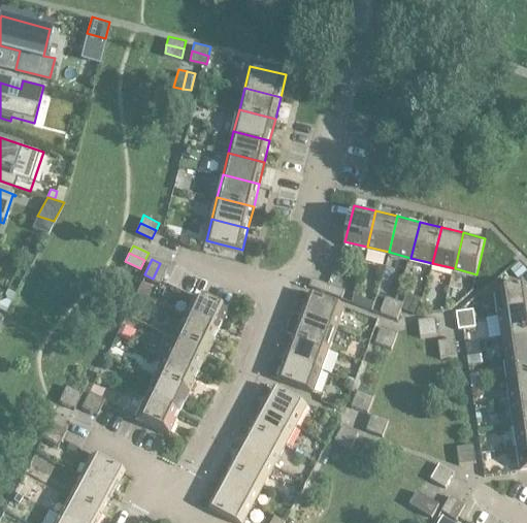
[(520,260),(512,266),(518,274),(526,267),(520,260)]
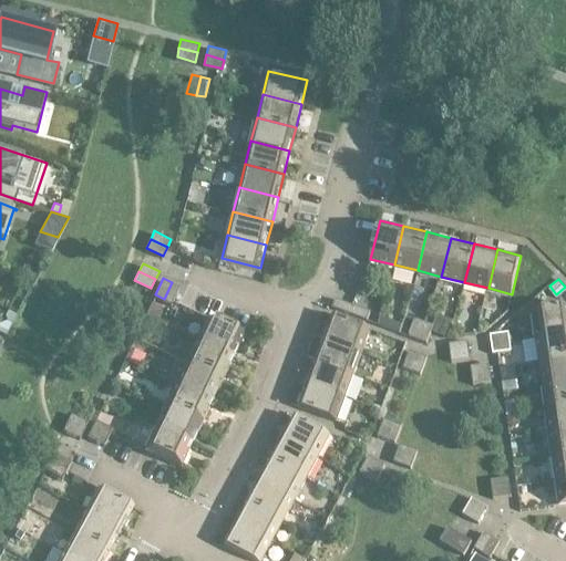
[(175,297),(181,286),(172,282),(164,299),(172,302),(175,297)]
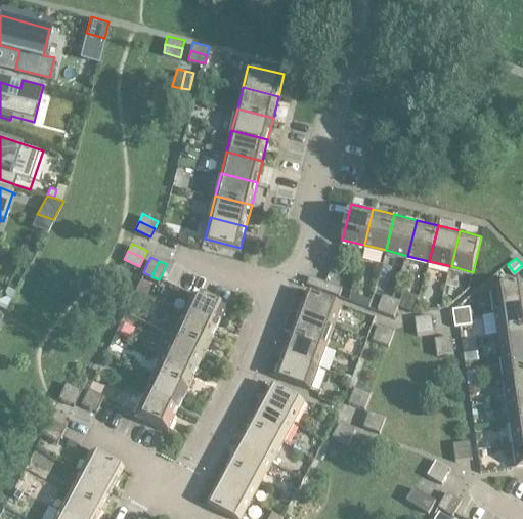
[(308,283),(323,288),(327,279),(311,274),(308,283)]
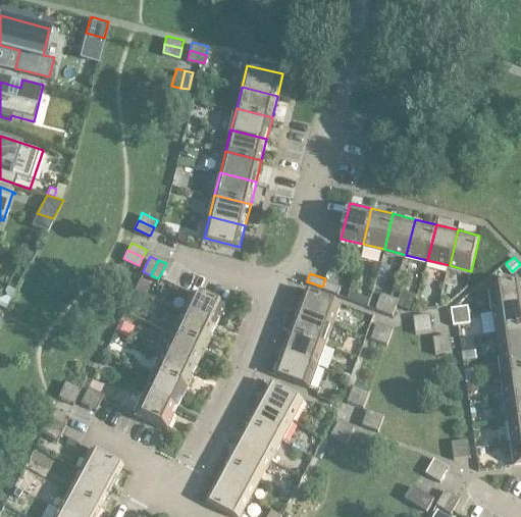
[(342,286),(325,278),(322,287),(339,293),(342,286)]
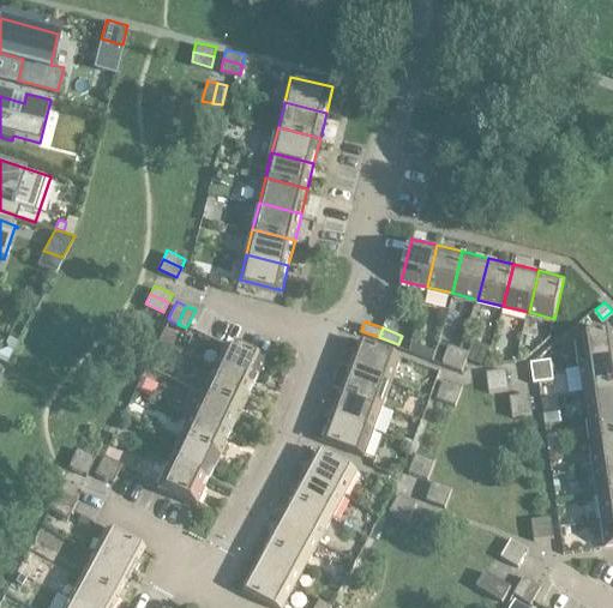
[(612,332),(577,337),(581,363),(612,359),(612,332)]
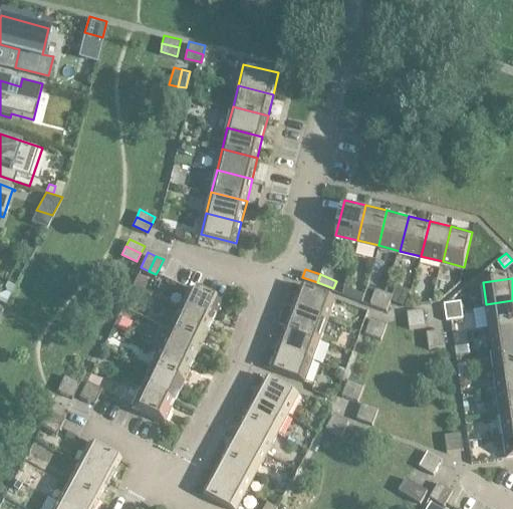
[(8,279),(6,284),(7,288),(12,291),(16,283),(8,279)]
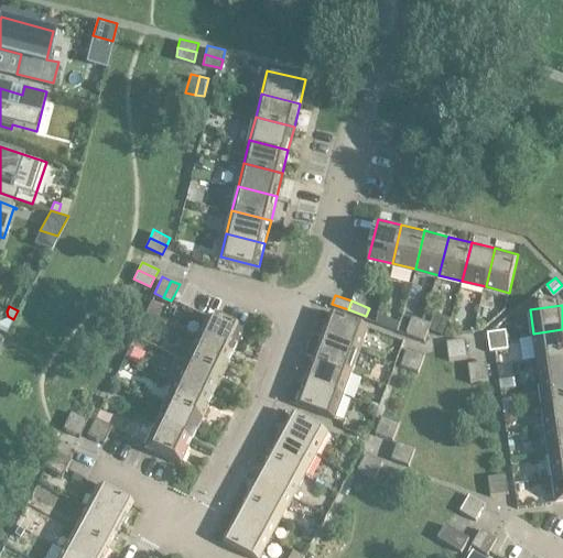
[(194,308),(191,315),(197,319),(202,313),(194,308)]
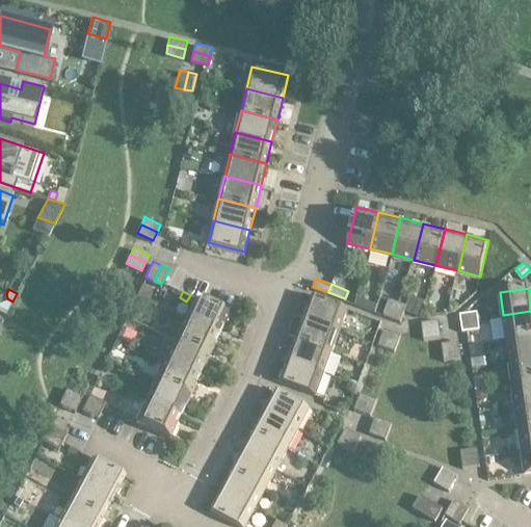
[(313,293),(313,294),(304,315),(340,328),(348,307),(313,293)]
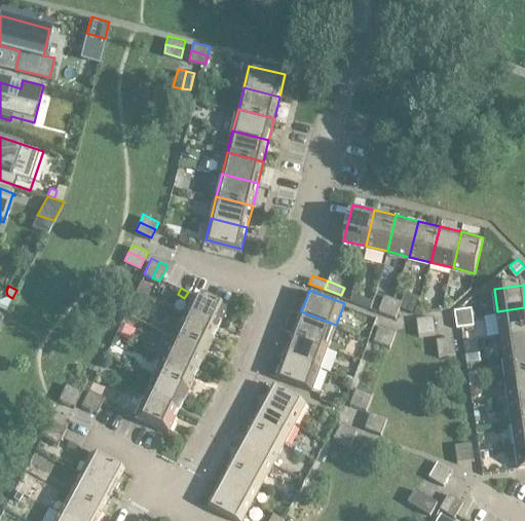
[(193,293),(184,313),(217,329),(226,309),(193,293)]
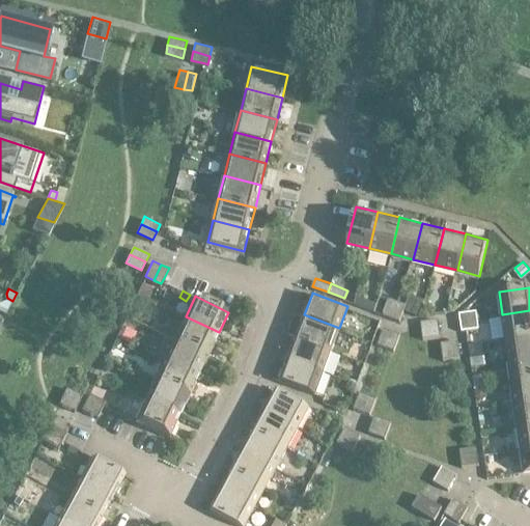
[(390,297),(384,313),(392,316),(398,300),(390,297)]
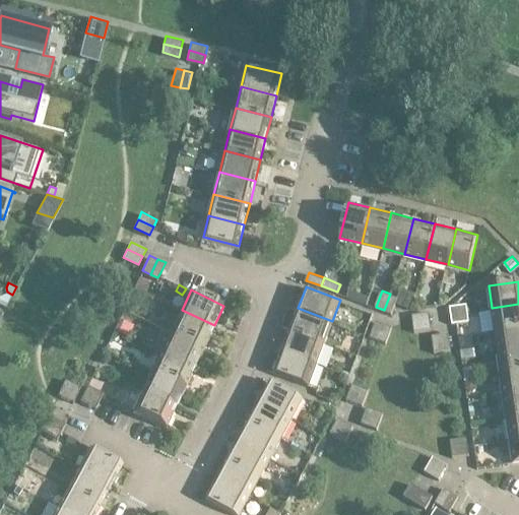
[(384,310),(392,313),(398,297),(390,294),(384,310)]
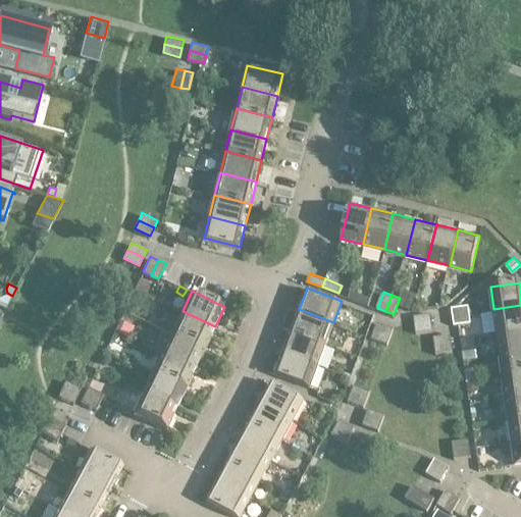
[(469,304),(460,305),(452,306),(454,315),(470,313),(469,304)]
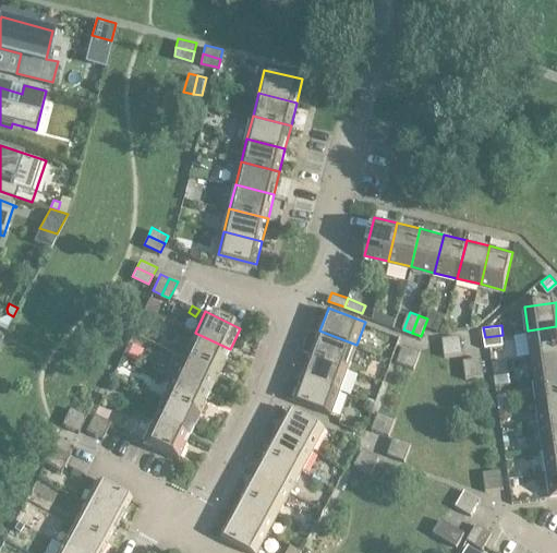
[(556,326),(528,331),(531,353),(556,350),(556,326)]
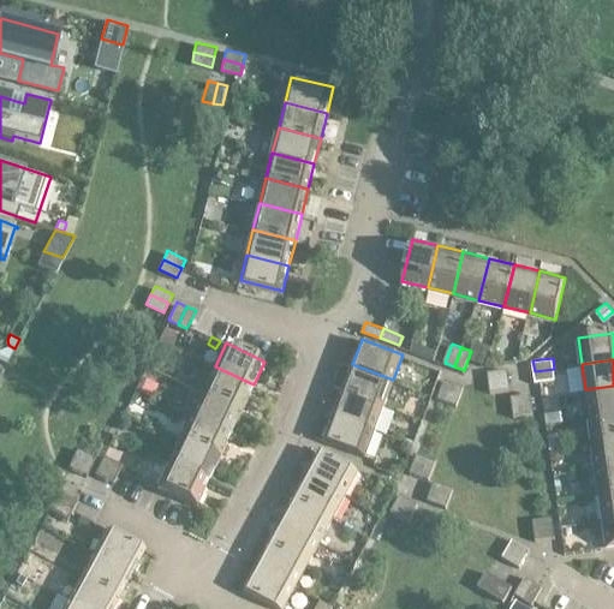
[(393,380),(352,364),(343,389),(385,405),(393,380)]
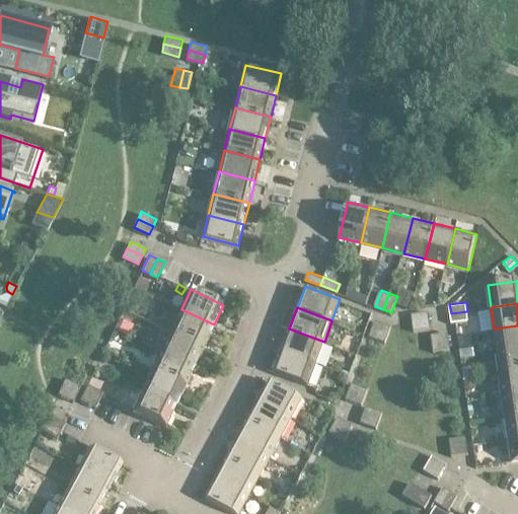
[(214,324),(181,309),(171,329),(205,345),(214,324)]
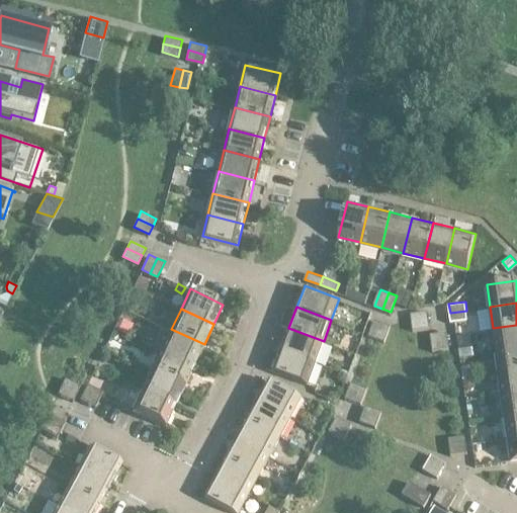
[(411,312),(412,320),(429,318),(428,310),(411,312)]
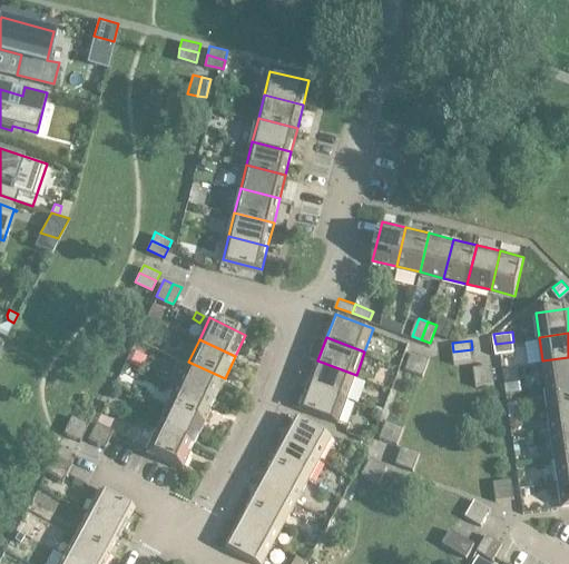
[(514,350),(513,342),(496,344),(497,353),(514,350)]
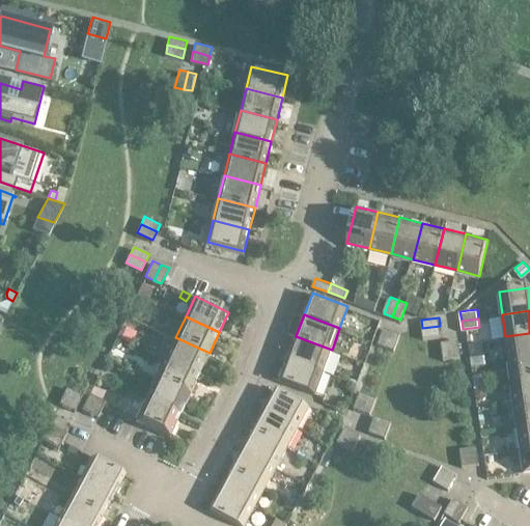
[(441,334),(440,326),(422,328),(424,337),(441,334)]
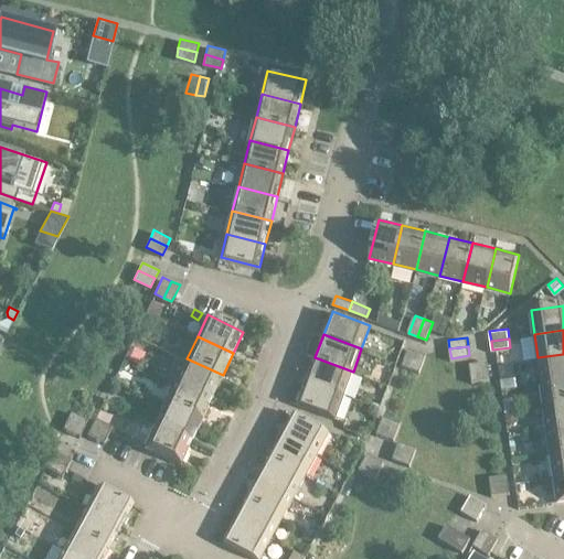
[(402,364),(403,365),(411,367),(417,351),(408,347),(402,364)]
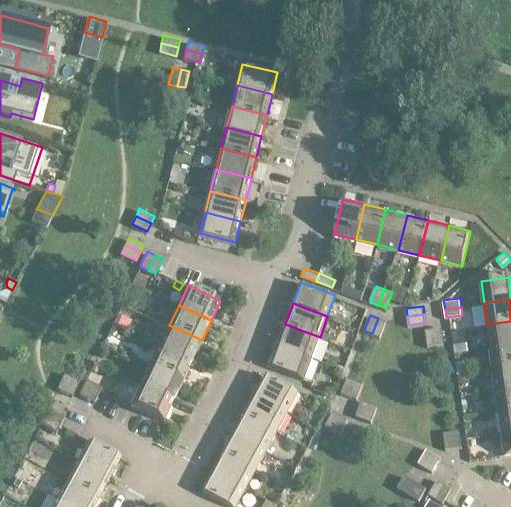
[(378,318),(372,333),(380,336),(386,321),(378,318)]
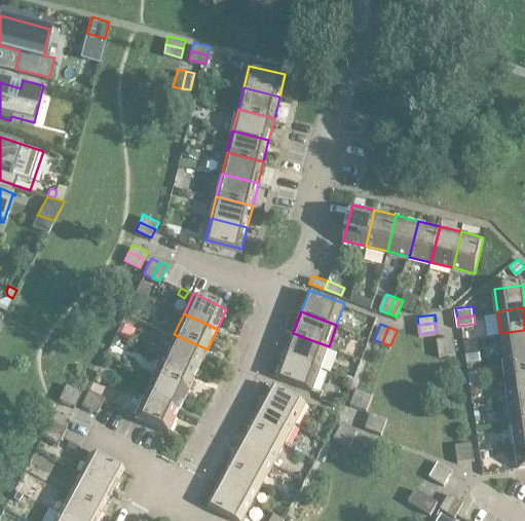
[(524,330),(500,333),(503,356),(524,352),(524,330)]
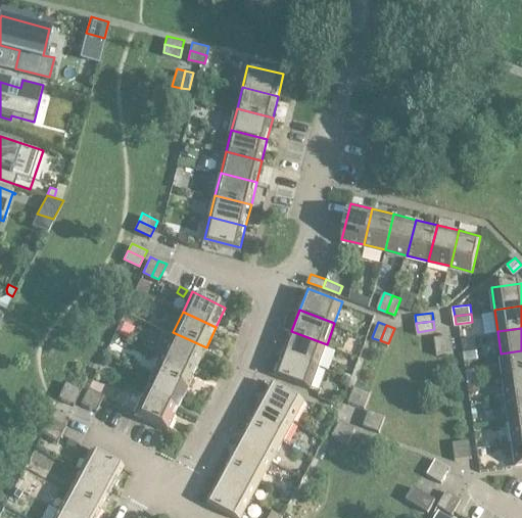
[(327,344),(291,331),(284,352),(319,365),(327,344)]
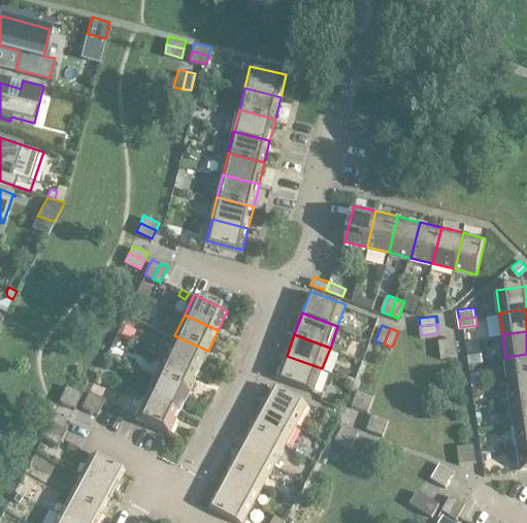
[(208,351),(174,335),(165,356),(198,371),(208,351)]
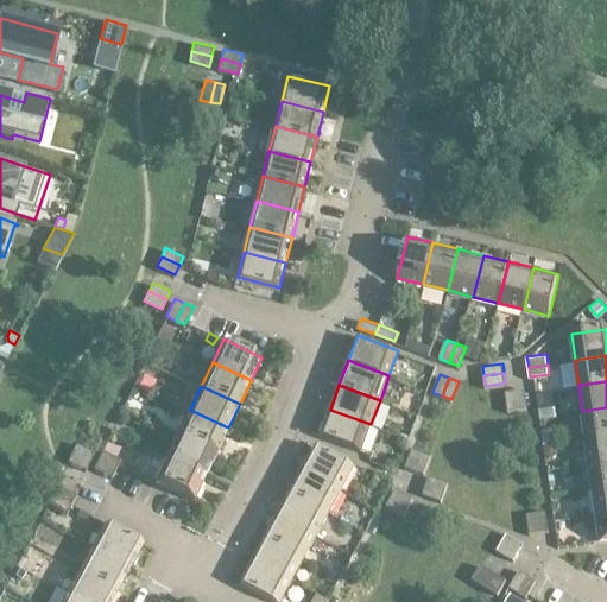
[(525,387),(516,388),(518,409),(529,407),(525,387)]
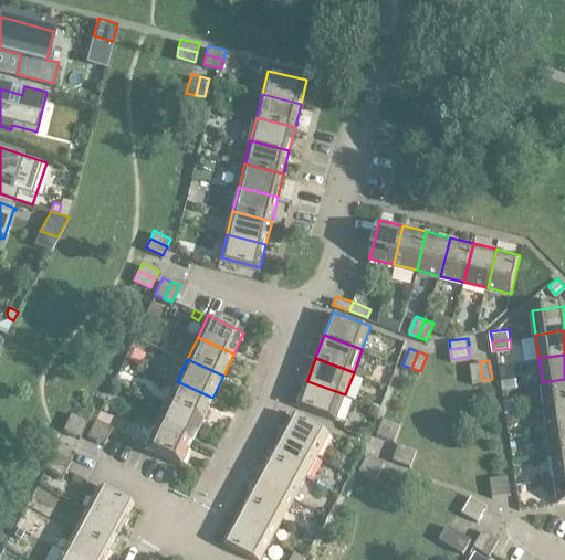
[(480,361),(471,362),(470,363),(473,381),(482,380),(480,361)]
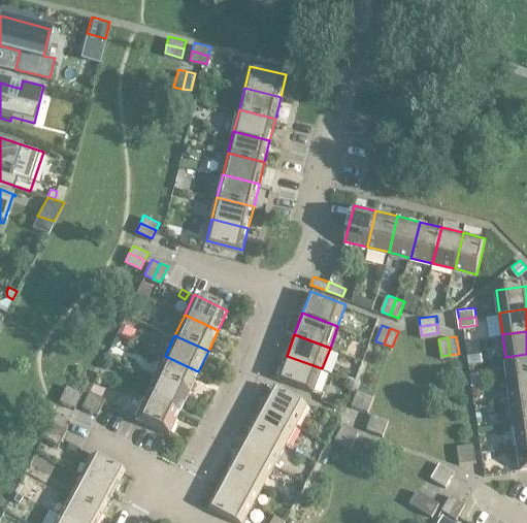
[(526,354),(505,357),(508,380),(526,377),(526,354)]
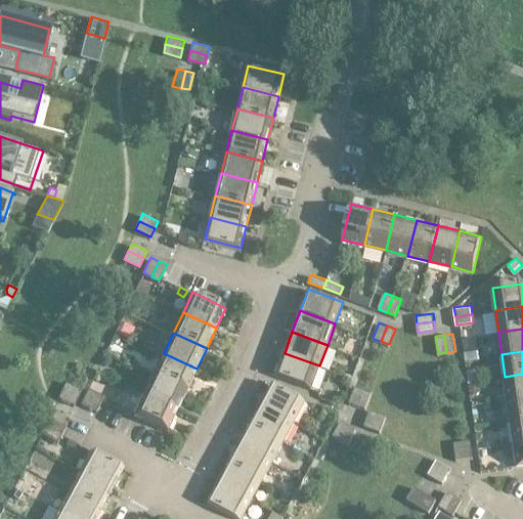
[(197,369),(164,353),(154,373),(187,389),(197,369)]
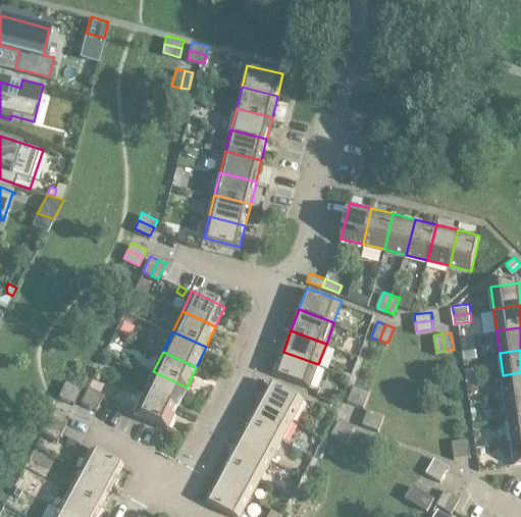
[(318,364),(283,352),(275,372),(310,385),(318,364)]
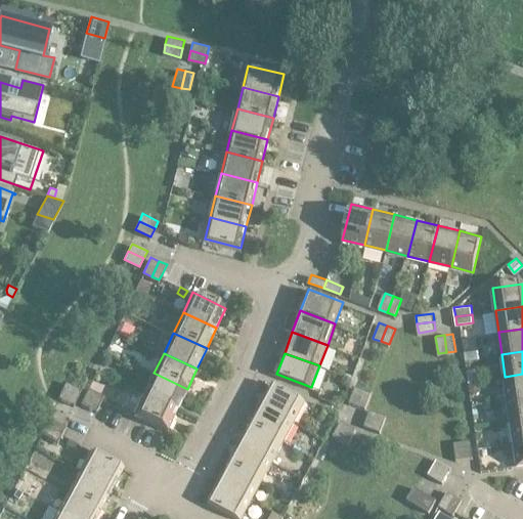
[(187,389),(154,373),(144,393),(177,409),(187,389)]
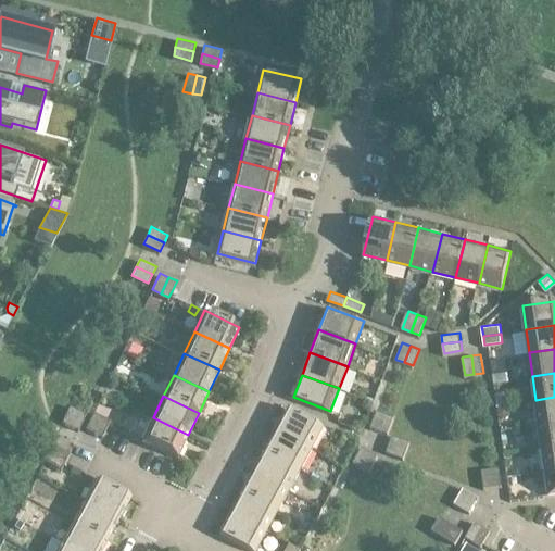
[(554,397),(535,400),(539,423),(554,421),(554,397)]
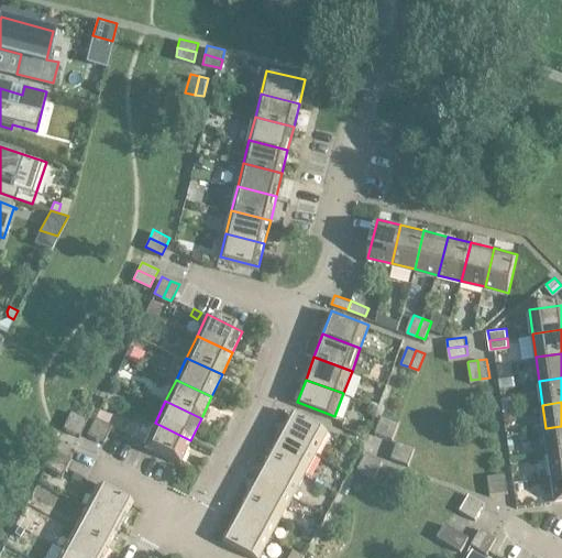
[(72,409),(64,427),(72,430),(79,414),(72,409)]
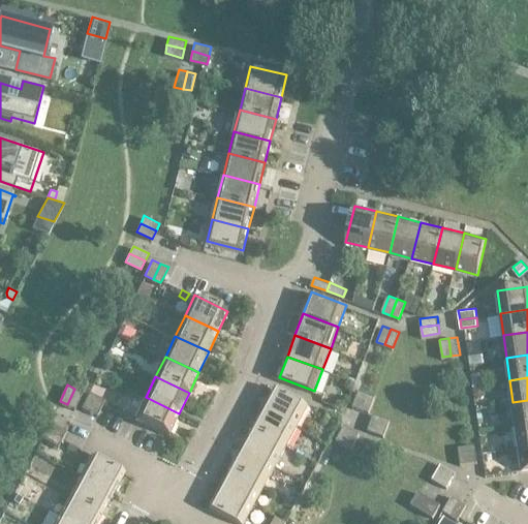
[(276,387),(265,406),(298,424),(308,404),(276,387)]
